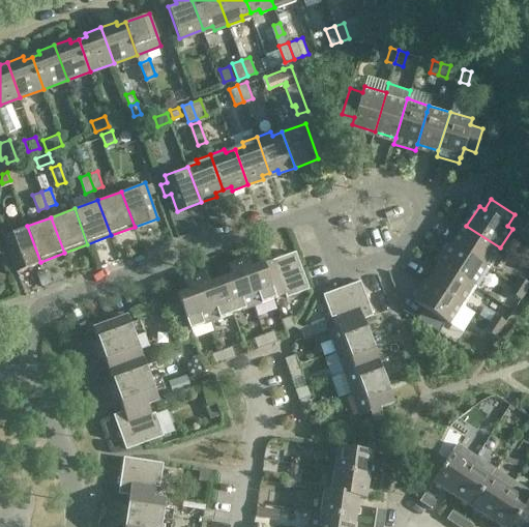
[(6,220),(0,222),(0,224),(1,228),(8,225),(6,220)]
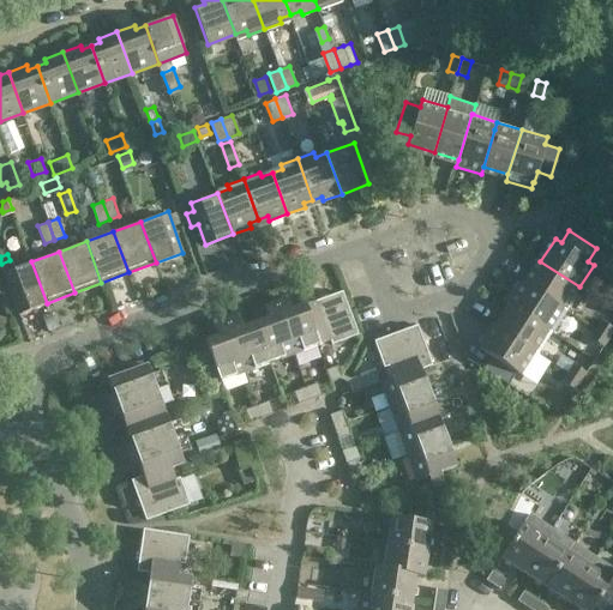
[(47,303),(31,261),(5,271),(19,313),(47,303)]
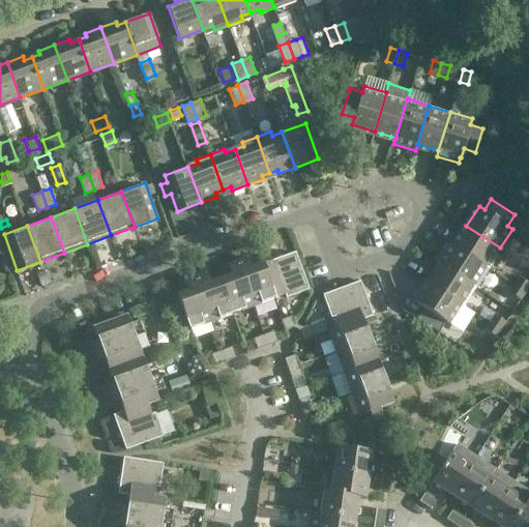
[(489,267),(500,247),(466,226),(454,244),(489,267)]
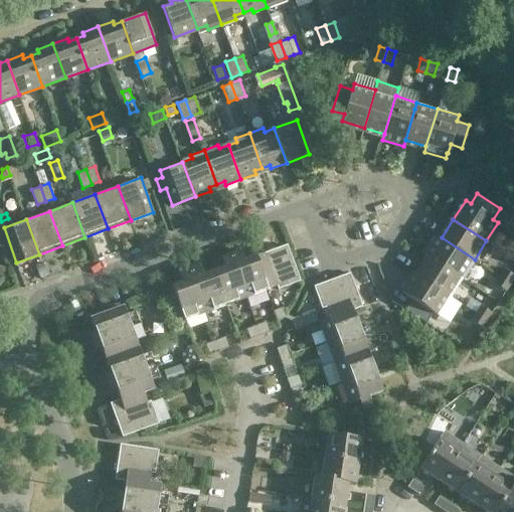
[(463,278),(475,260),(442,237),(430,257),(463,278)]
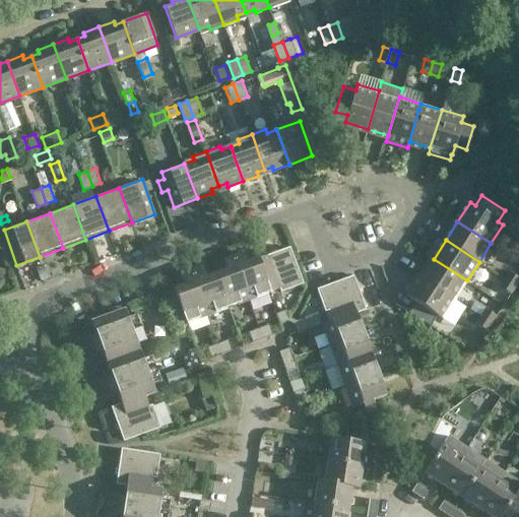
[(290,246),(257,258),(269,291),(279,287),(281,291),(304,282),(290,246)]
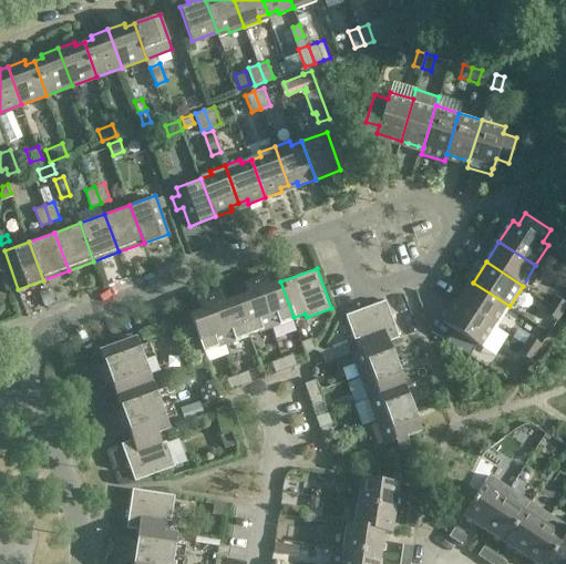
[(294,317),(280,282),(268,286),(265,274),(254,278),(271,326),(294,317)]
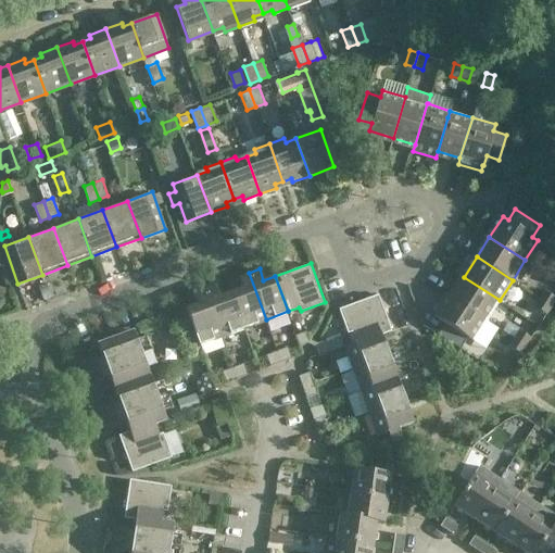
[(266,319),(249,273),(239,277),(242,288),(231,292),(244,327),(266,319)]
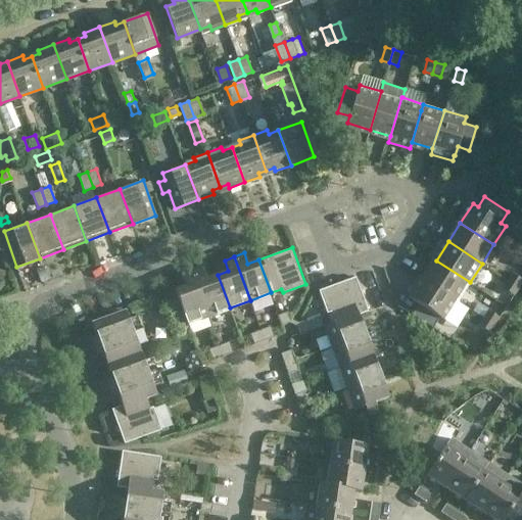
[(458,300),(470,282),(436,261),(424,279),(458,300)]
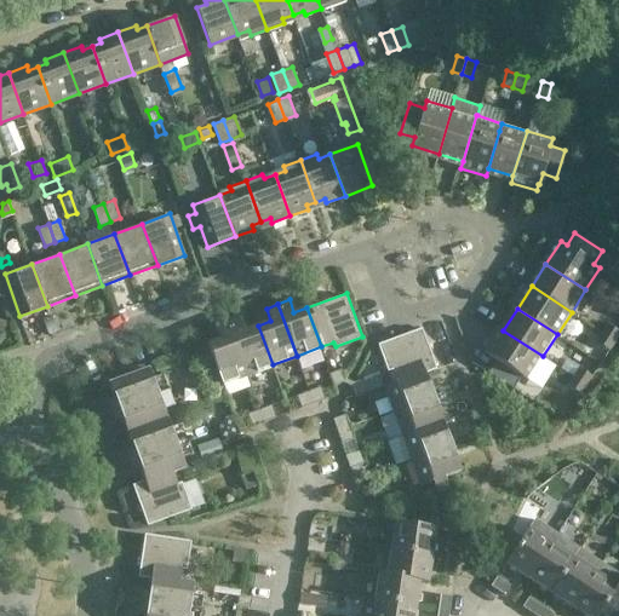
[(273,364),(258,326),(245,329),(240,317),(229,322),(247,374),(273,364)]
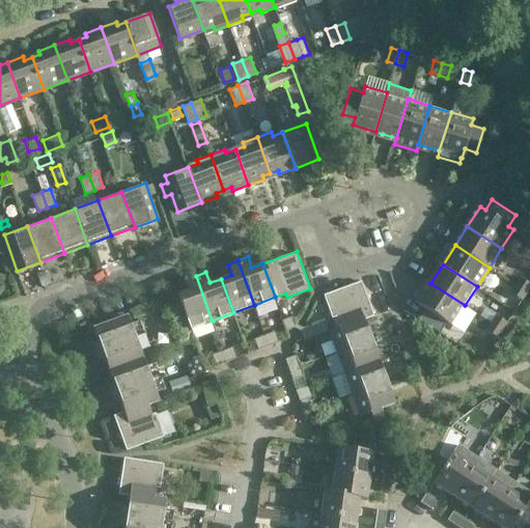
[(212,321),(196,276),(186,280),(190,290),(177,295),(190,329),(212,321)]
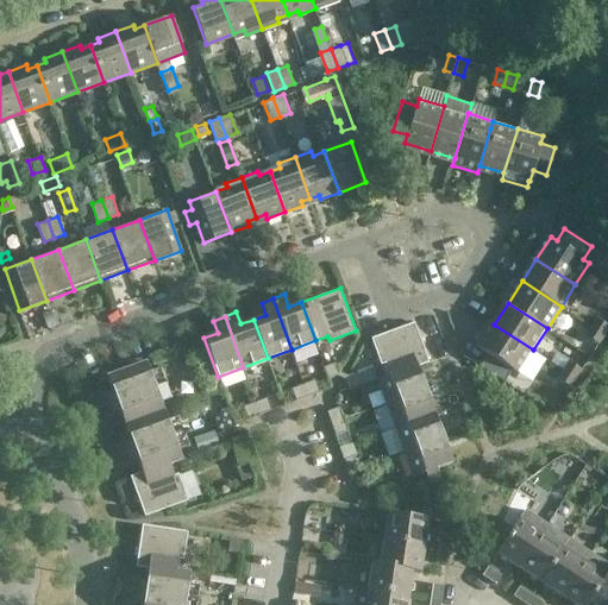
[(607,322),(596,316),(591,325),(605,334),(607,328),(607,322)]
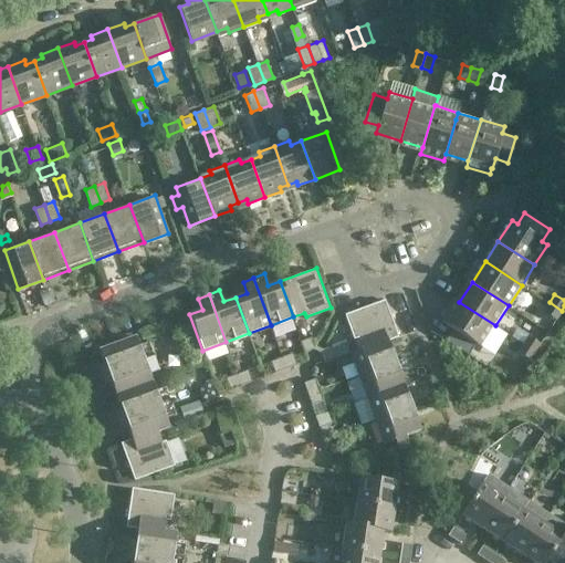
[(362,347),(387,339),(388,340),(398,335),(385,299),(345,313),(354,337),(358,336),(362,346),(362,347)]
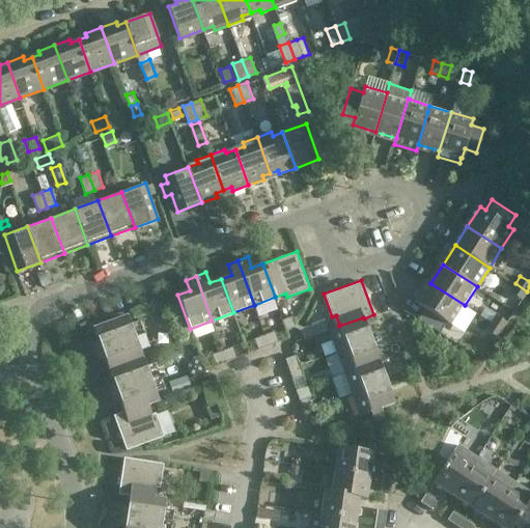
[(453,324),(465,305),(430,283),(418,303),(425,307),(419,318),(440,332),(446,321),(447,322),(447,321),(453,324)]
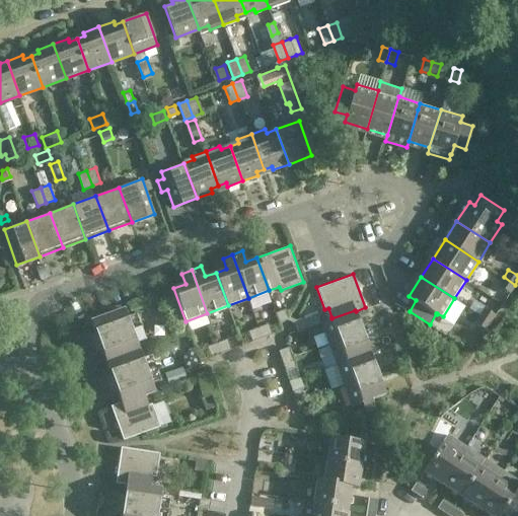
[(515,285),(504,277),(499,285),(510,292),(515,285)]
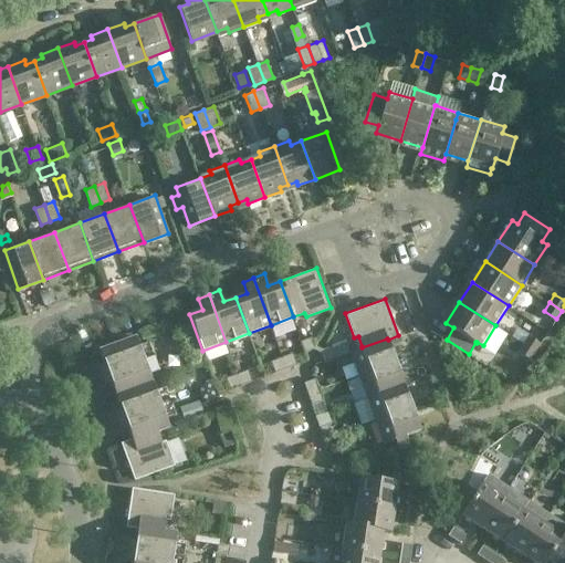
[(116,394),(153,381),(135,335),(100,348),(116,394)]
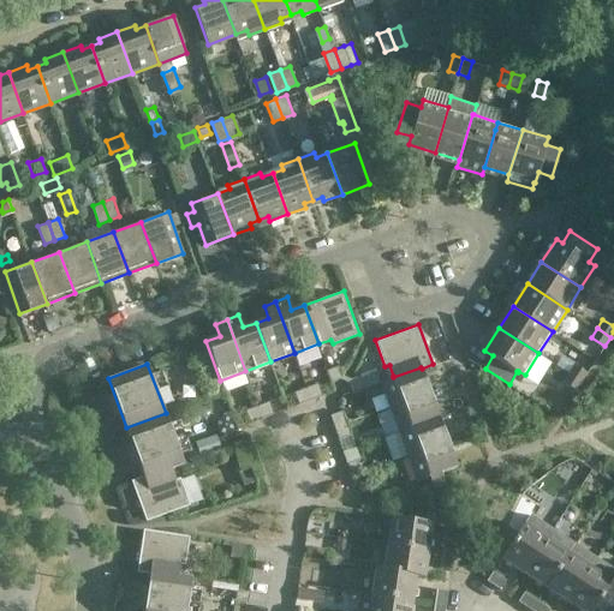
[(582,381),(588,372),(574,364),(568,372),(582,381)]
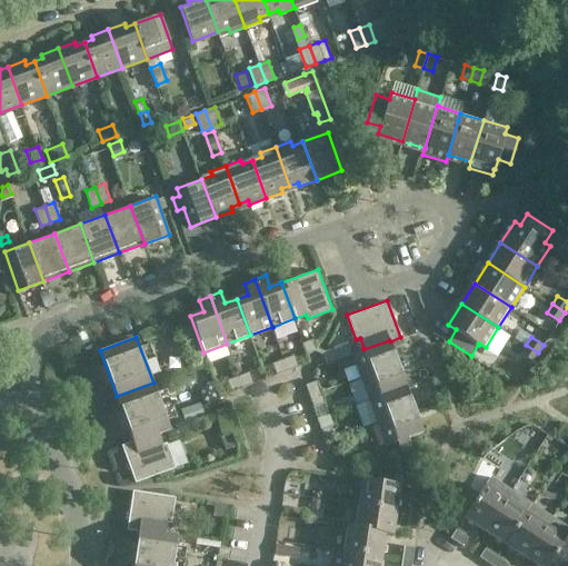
[(314,338),(302,343),(307,353),(315,349),(317,346),(314,338)]
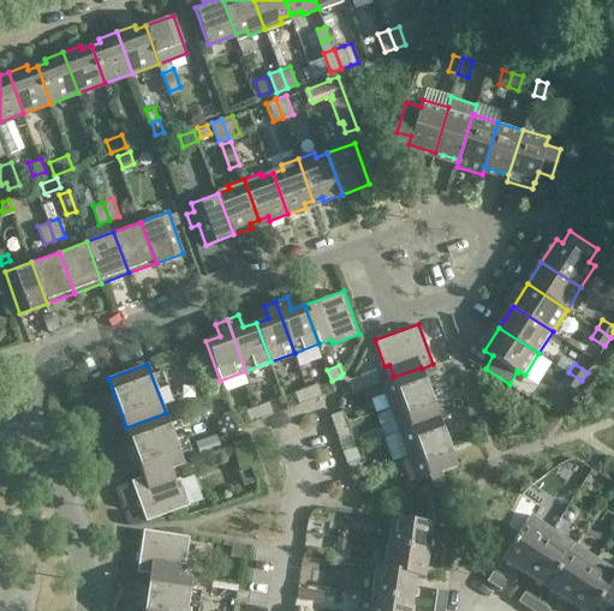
[(429,390),(422,369),(421,367),(393,377),(393,376),(381,381),(391,405),(429,390)]
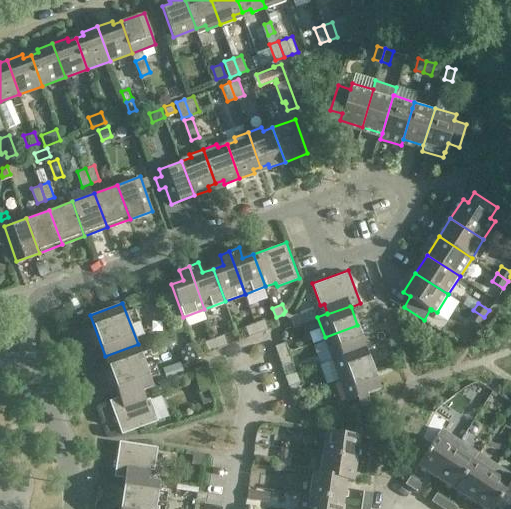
[(480,324),(484,317),(473,310),(469,317),(480,324)]
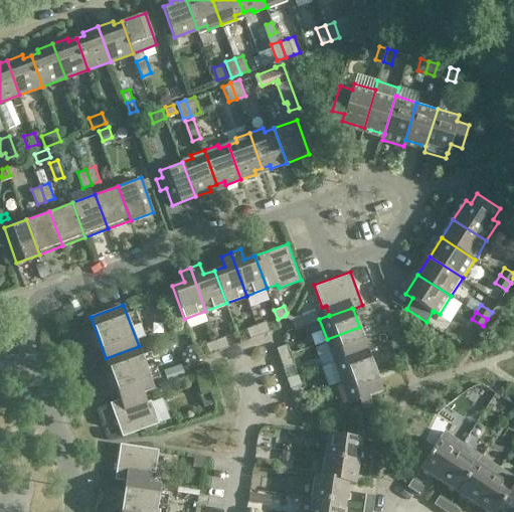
[(305,324),(302,314),(294,317),(293,320),(295,327),(305,324)]
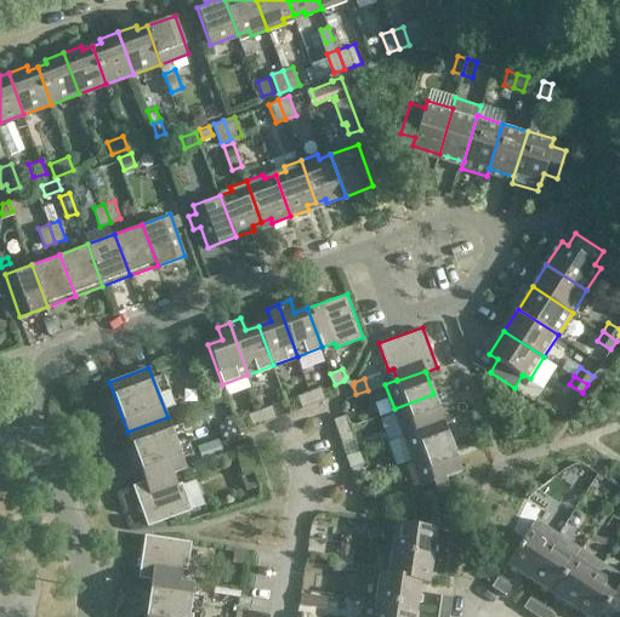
[(325,398),(322,386),(310,390),(314,403),(325,398)]
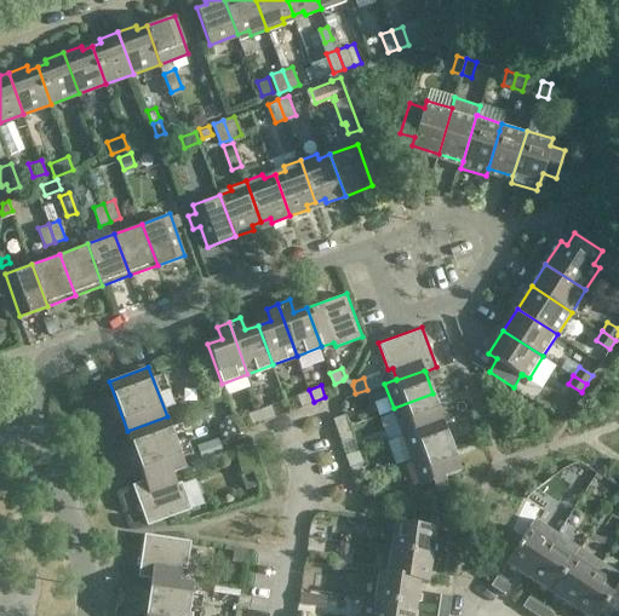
[(314,402),(309,390),(297,395),(302,407),(314,402)]
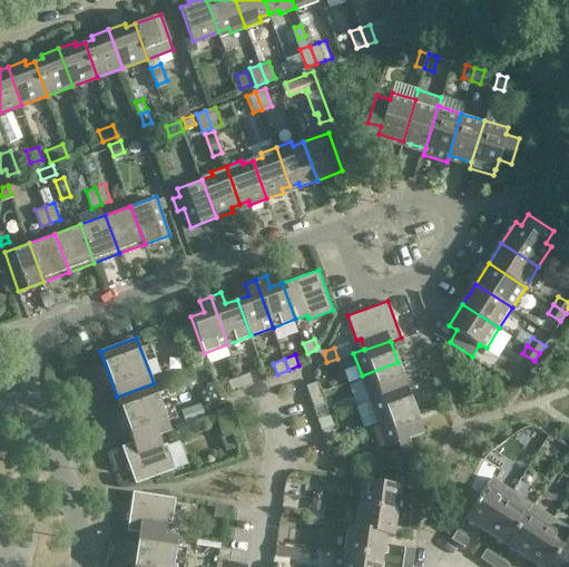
[(362,375),(370,399),(406,385),(398,362),(362,375)]
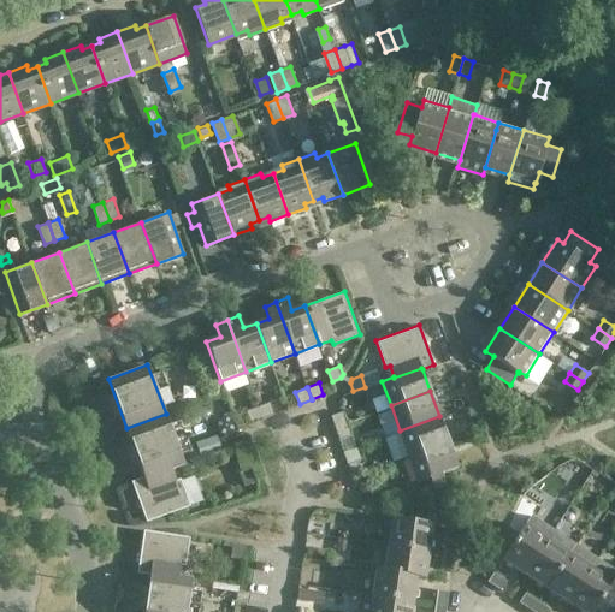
[(110,403),(107,397),(105,393),(90,398),(94,409),(110,403)]
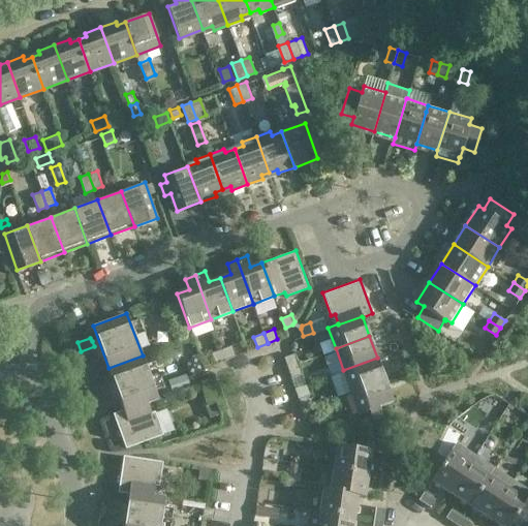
[(236,354),(231,344),(221,348),(225,359),(236,354)]
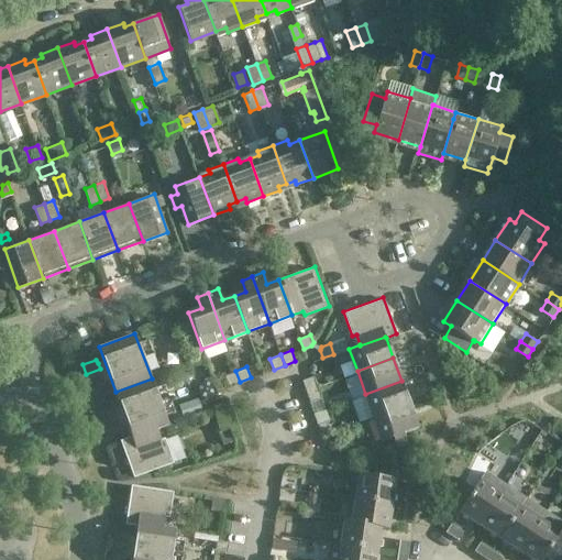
[(240,382),(235,371),(224,375),(229,386),(240,382)]
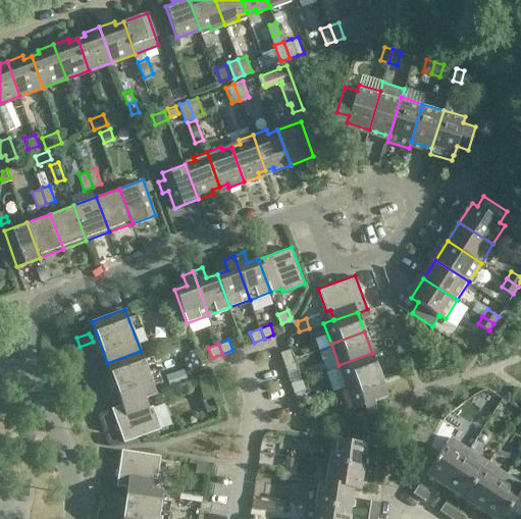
[(98,357),(97,354),(95,348),(82,353),(86,361),(98,357)]
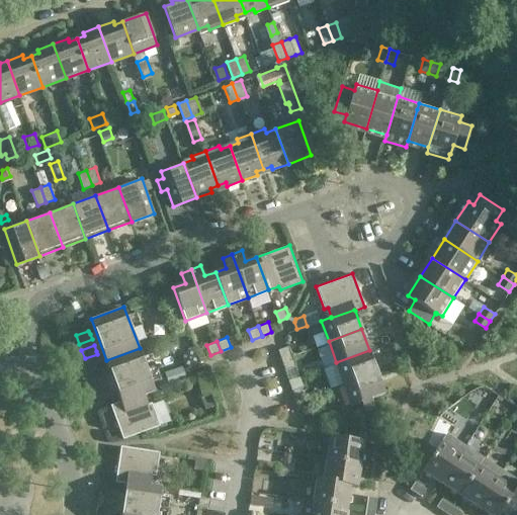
[(291,355),(288,345),(278,348),(281,358),(291,355)]
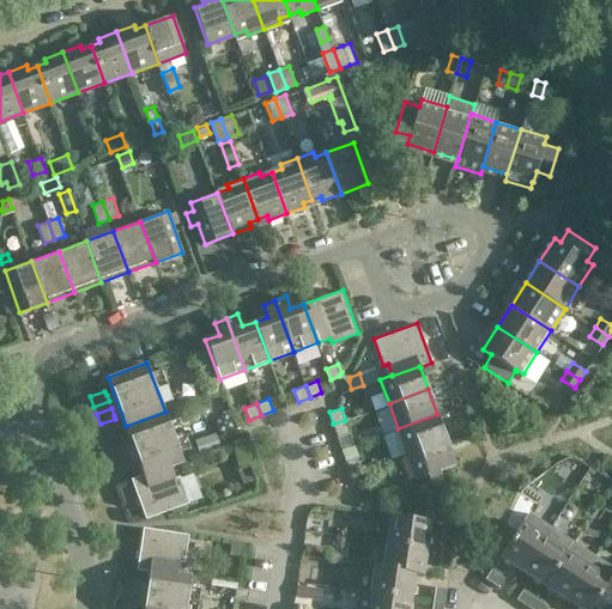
[(126,426),(144,474),(144,475),(171,464),(171,466),(183,462),(165,412),(126,426)]
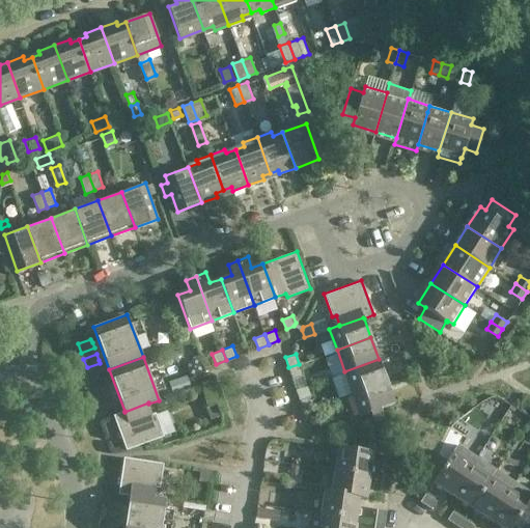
[(344,371),(353,393),(387,381),(379,359),(344,371)]
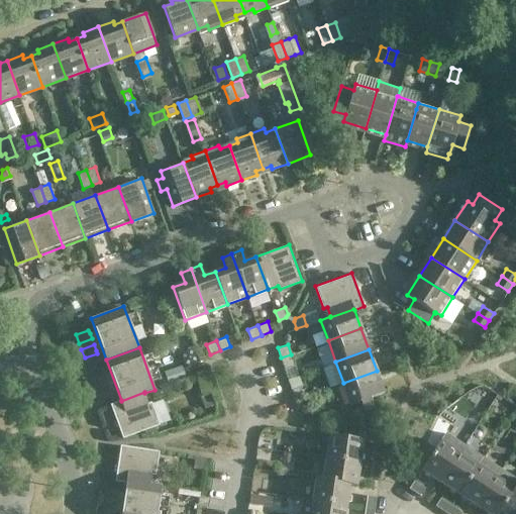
[(295,365),(291,354),(281,357),(285,368),(295,365)]
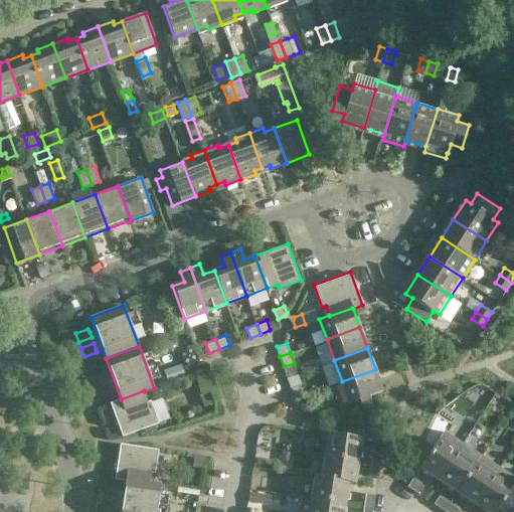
[(188,374),(202,368),(203,367),(198,357),(183,363),(188,374)]
